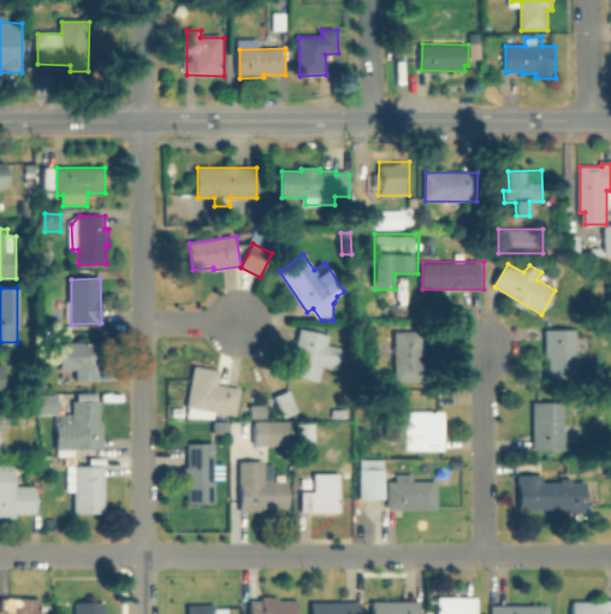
[(343,353),(337,371),(324,367),(320,382),(291,375),(302,330),(331,337),(327,348),(343,353)]
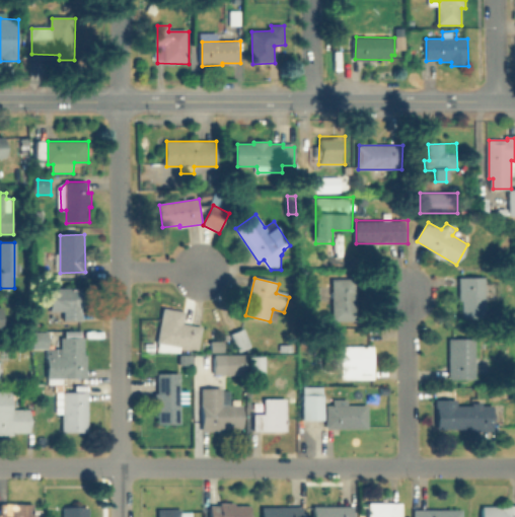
[(357,279),(356,321),(335,321),(335,279),(357,279)]
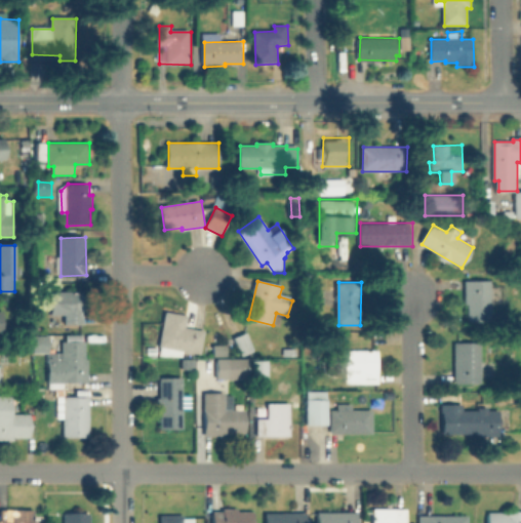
[(501,288),(501,303),(492,303),(492,321),(469,321),(469,305),(467,305),(467,282),(491,282),(492,288),(501,288)]
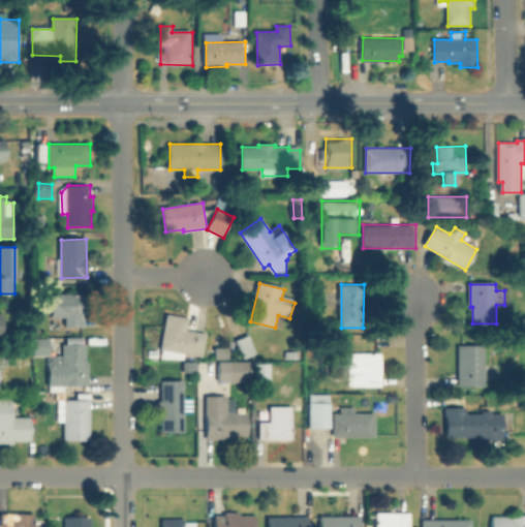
[(85,296),(85,330),(68,330),(67,318),(53,318),(53,296),(85,296)]
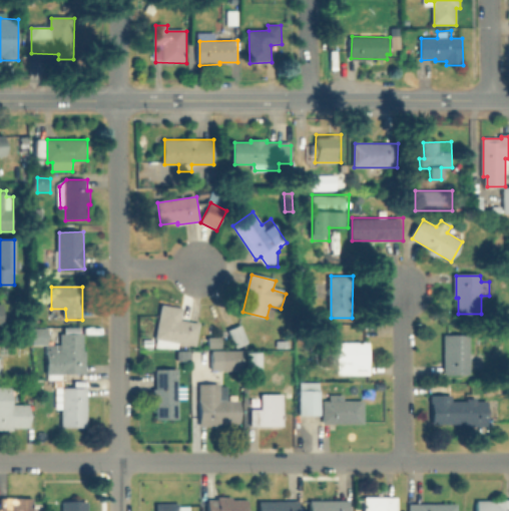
[(201,324),(197,347),(180,344),(179,348),(157,349),(158,340),(157,340),(163,305),(183,309),(181,321),(201,324)]
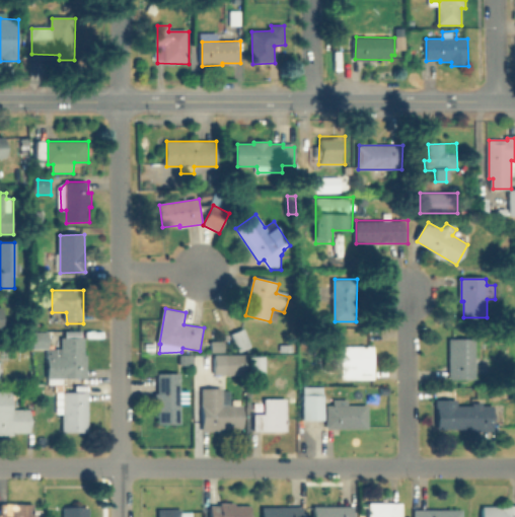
[(253,344),(241,351),(231,334),(243,326),(253,344)]
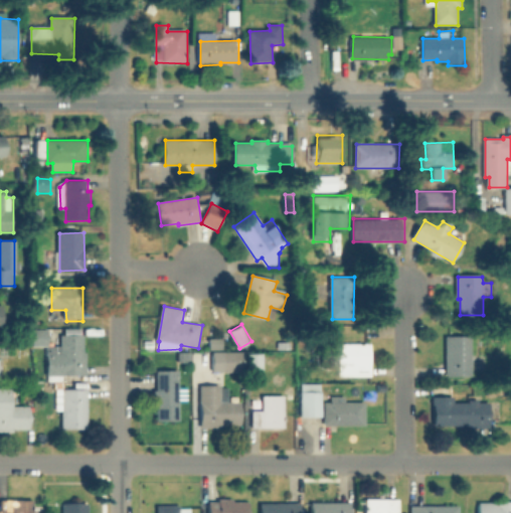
[(50,327),(50,345),(31,345),(31,326),(50,327)]
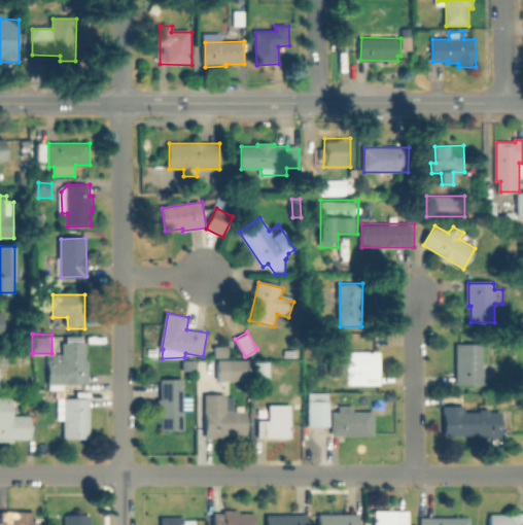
[(86,344),(86,360),(90,360),(90,384),(82,384),(82,390),(69,391),(69,385),(49,385),(49,355),(63,355),(63,344),(86,344)]
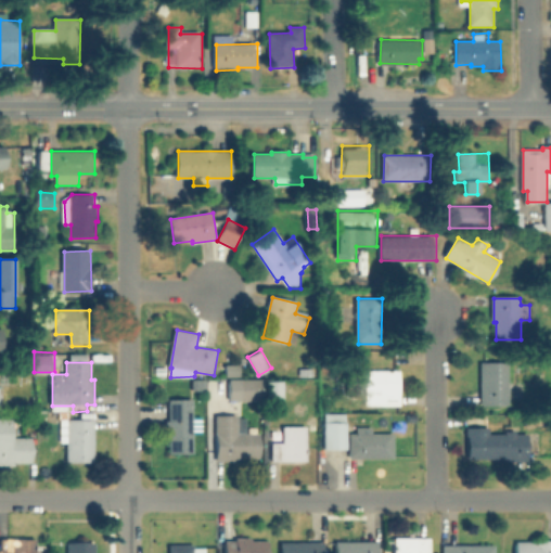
[(483,408),(483,365),(512,365),(512,408),(483,408)]
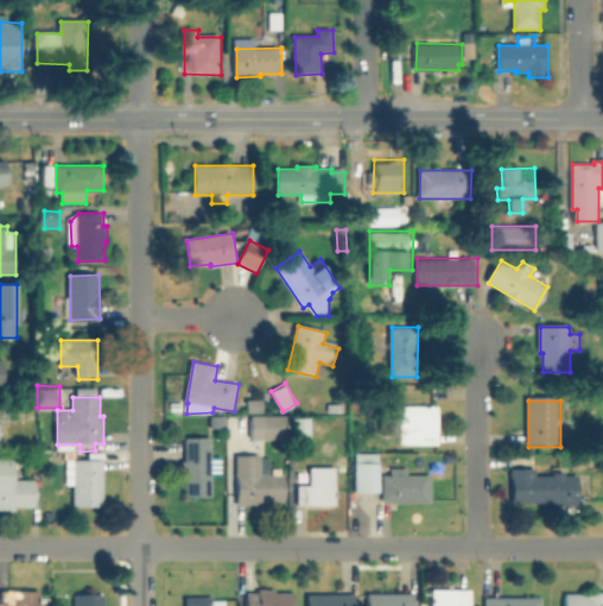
[(329,418),(329,405),(347,405),(347,418),(329,418)]
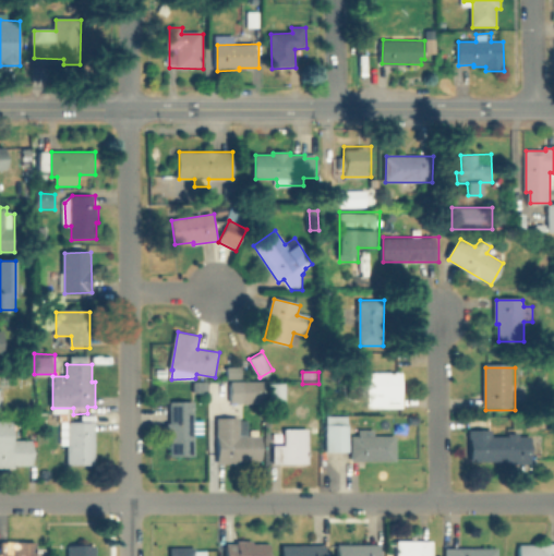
[(369,411),(369,375),(405,375),(405,411),(369,411)]
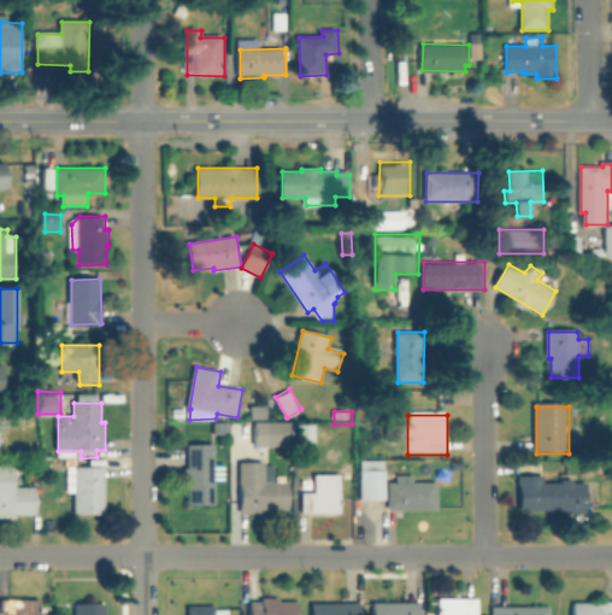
[(216,435),(216,422),(234,422),(234,435),(216,435)]
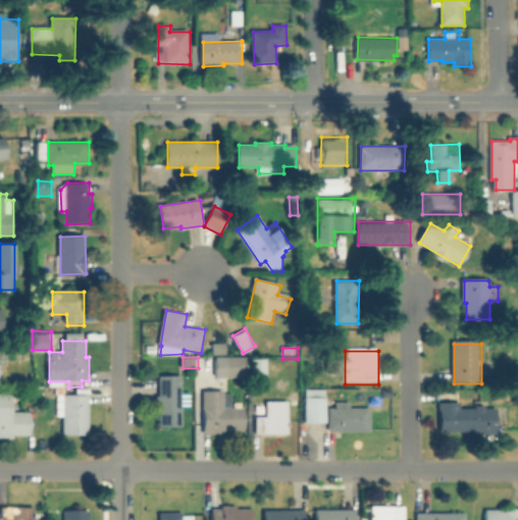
[(249,357),(249,377),(226,377),(226,357),(249,357)]
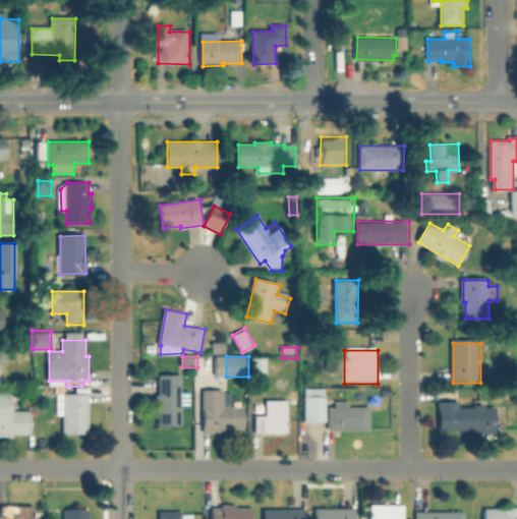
[(269,357),(269,376),(251,375),(252,357),(269,357)]
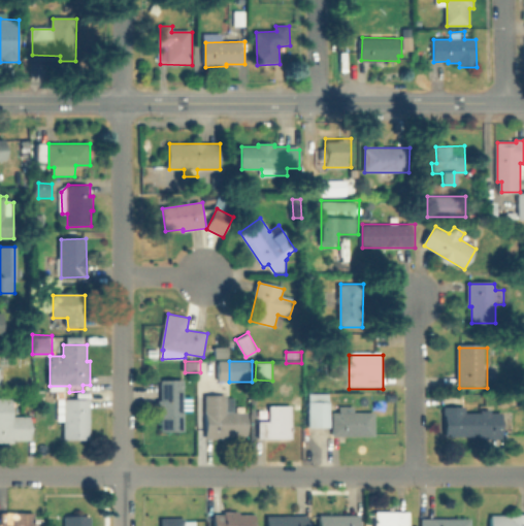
[(186,413),(186,432),(163,432),(162,416),(160,416),(160,400),(163,400),(162,381),(185,381),(186,398),(196,398),(196,413),(186,413)]
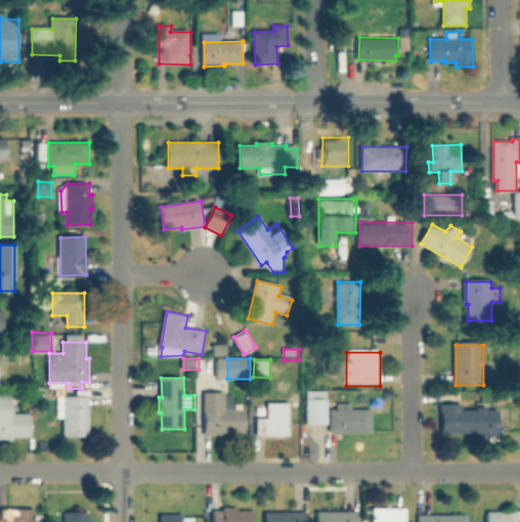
[(329,390),(329,424),(306,423),(306,389),(329,390)]
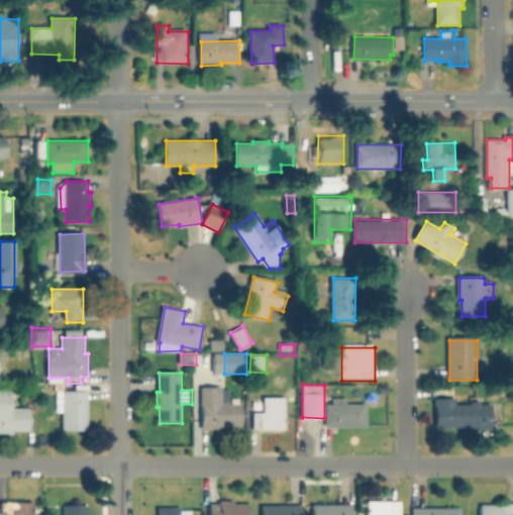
[(242,405),(242,426),(226,426),(225,430),(203,430),(203,388),(223,388),(223,390),(231,390),(231,405),(242,405)]
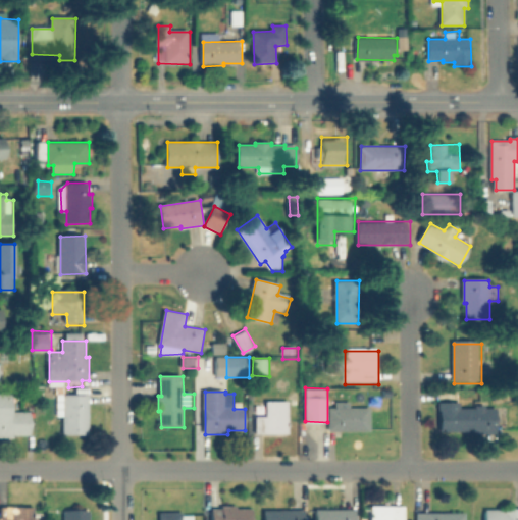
[(33,413),(33,435),(14,435),(15,438),(0,437),(0,395),(11,395),(11,412),(33,413)]
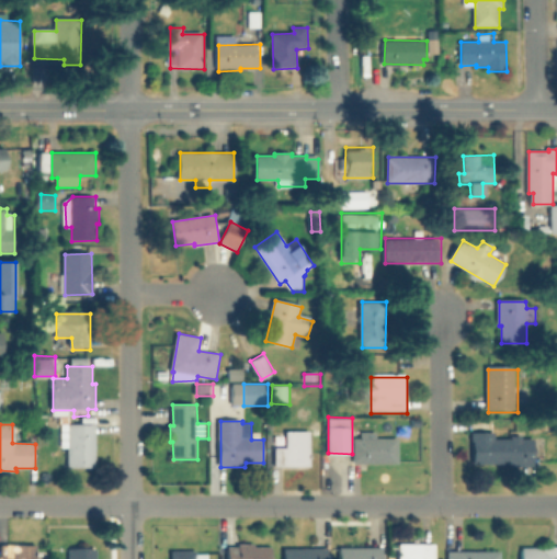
[(97,468),(70,468),(70,424),(97,424),(97,468)]
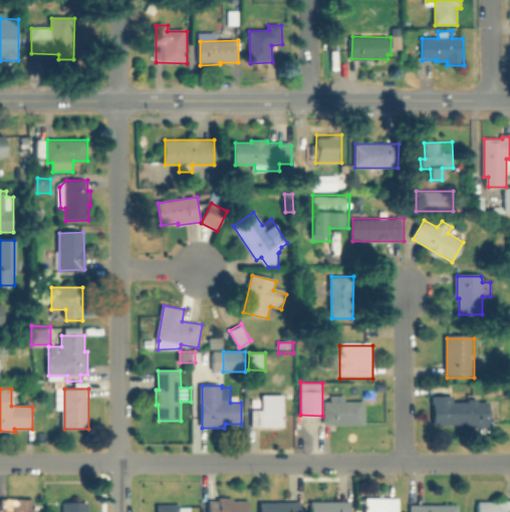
[(284,396),(285,427),(254,427),(254,397),(284,396)]
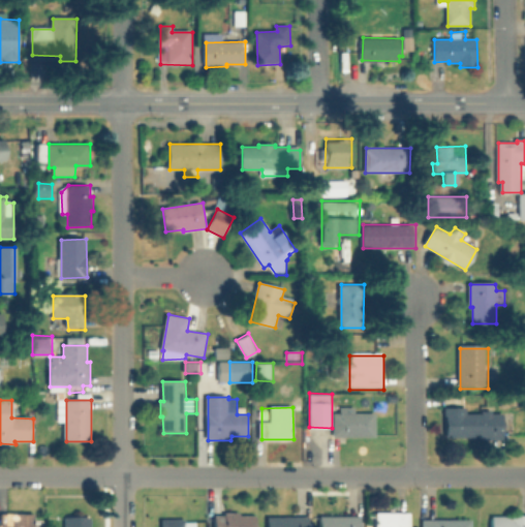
[(357,407),(356,414),(376,414),(376,437),(334,437),(334,413),(340,413),(341,407),(357,407)]
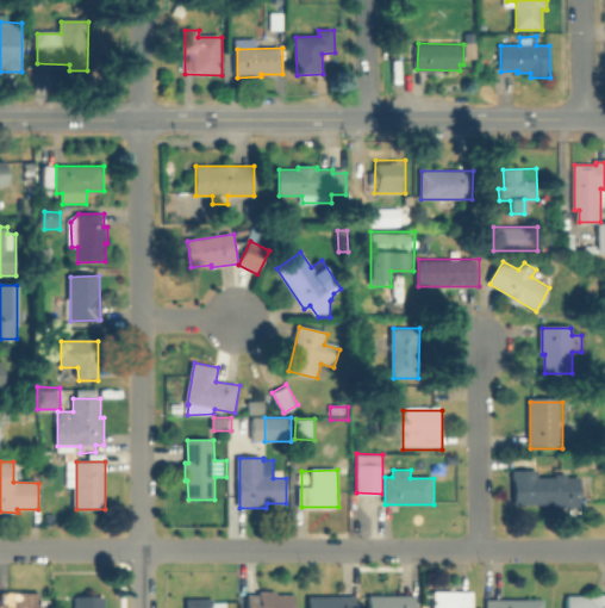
[(580,477),(580,508),(554,508),(554,504),(515,504),(515,479),(513,479),(513,471),(538,471),(538,478),(580,477)]
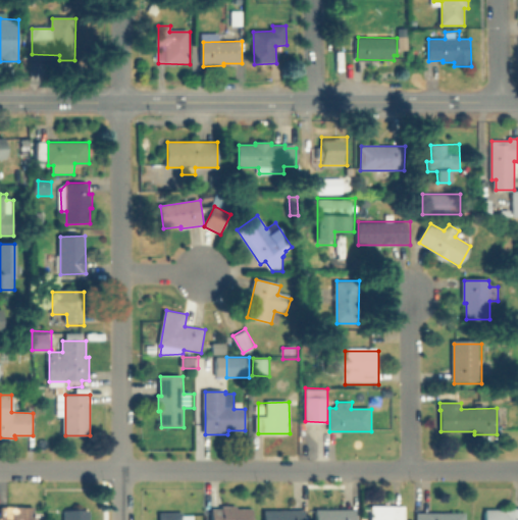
[(238,507),(238,509),(254,509),(254,519),(213,519),(214,509),(223,509),(223,507),(238,507)]
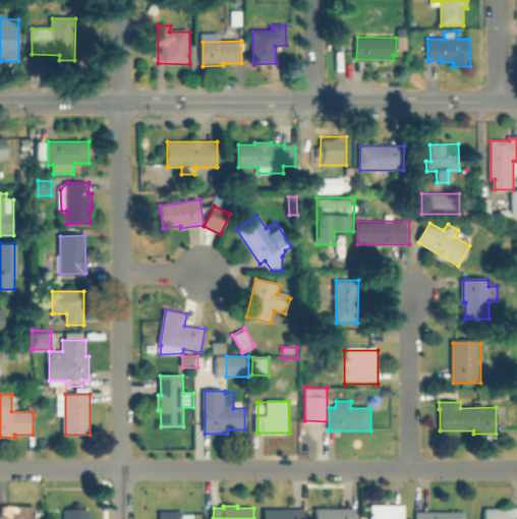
[(404,507),(404,518),(372,518),(372,507),(404,507)]
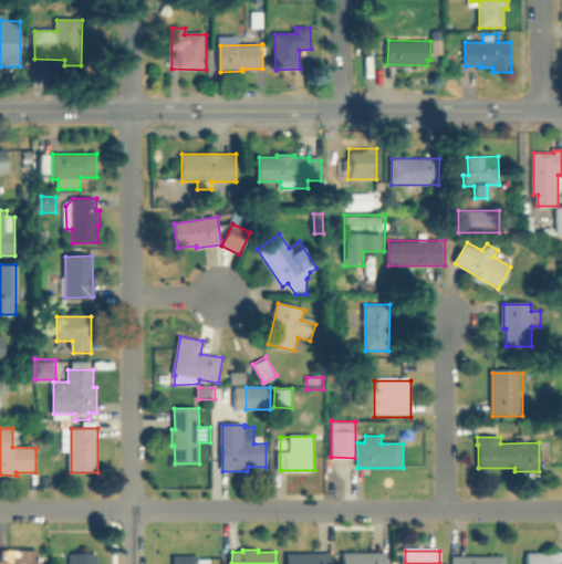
[(40,553),(40,563),(2,563),(2,553),(40,553)]
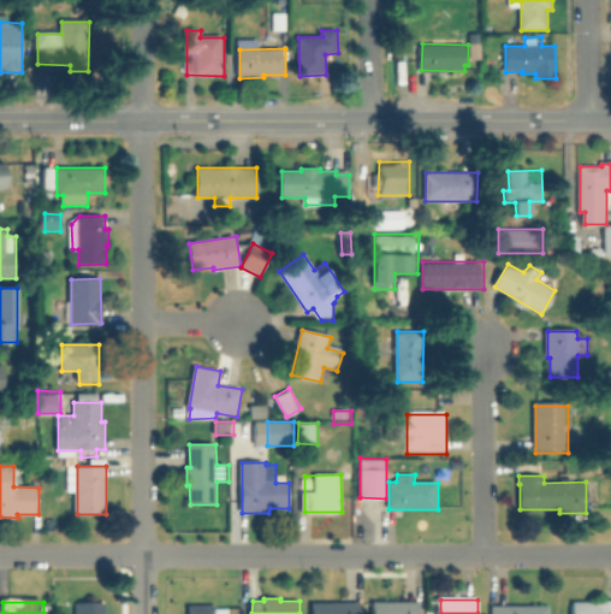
[(361,602),(361,613),(313,613),(313,602),(361,602)]
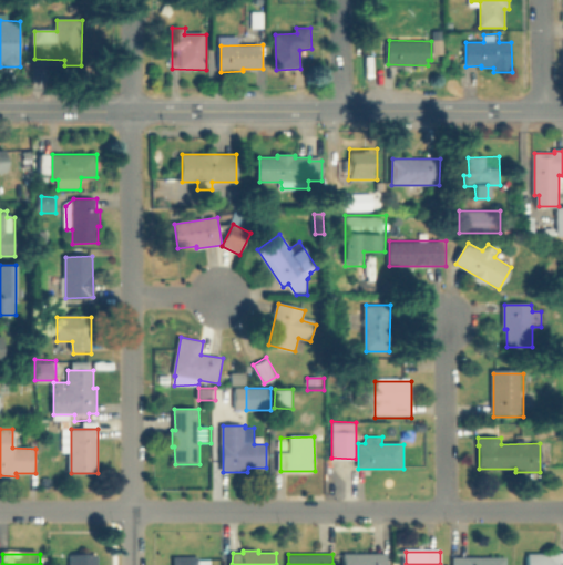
[(388,554),(388,564),(344,564),(344,554),(388,554)]
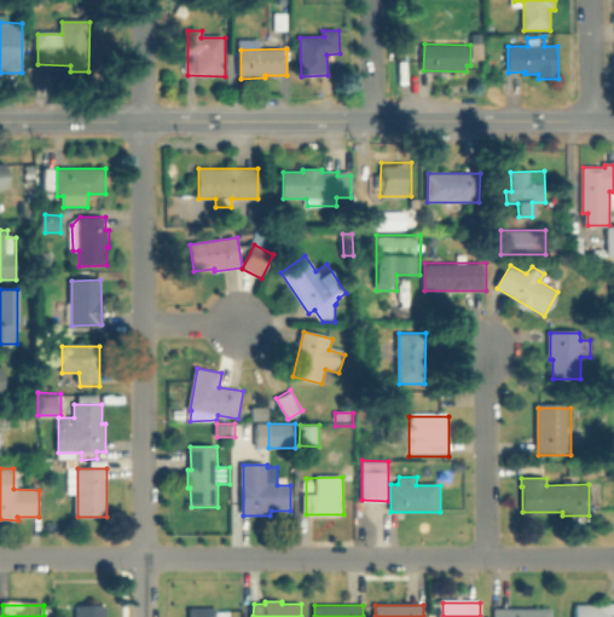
[(578,616),(578,605),(613,605),(613,616),(578,616)]
